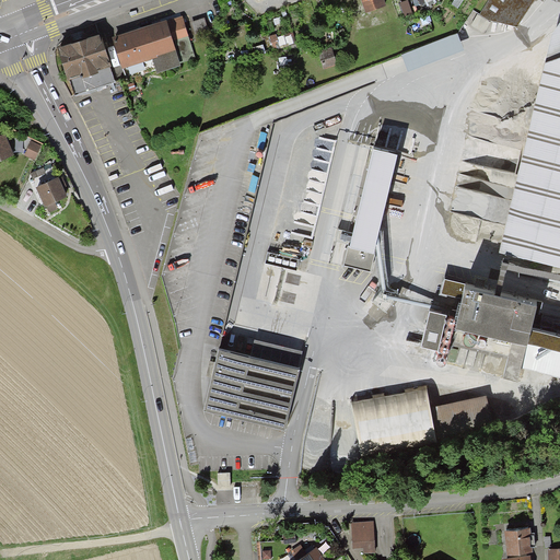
[(382,0),(360,0),(364,10),(384,3),(382,0)]
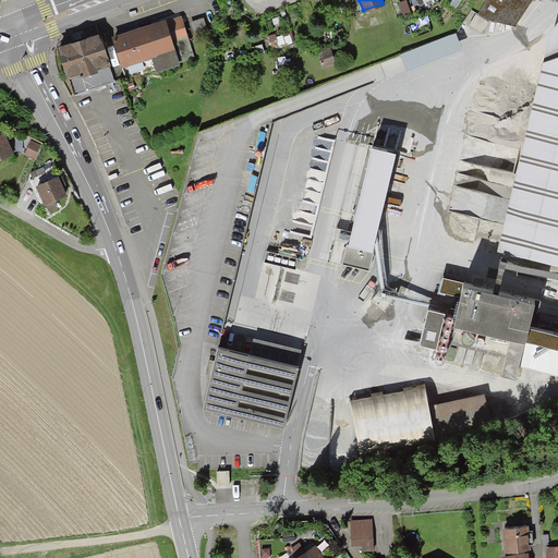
[(531,0),(487,0),(477,14),(487,19),(516,26),(531,0)]
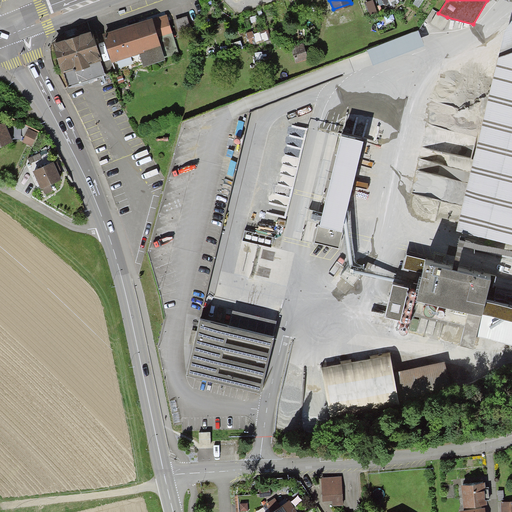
[(117,31),(105,34),(114,62),(162,48),(159,38),(172,35),(166,16),(117,31)]
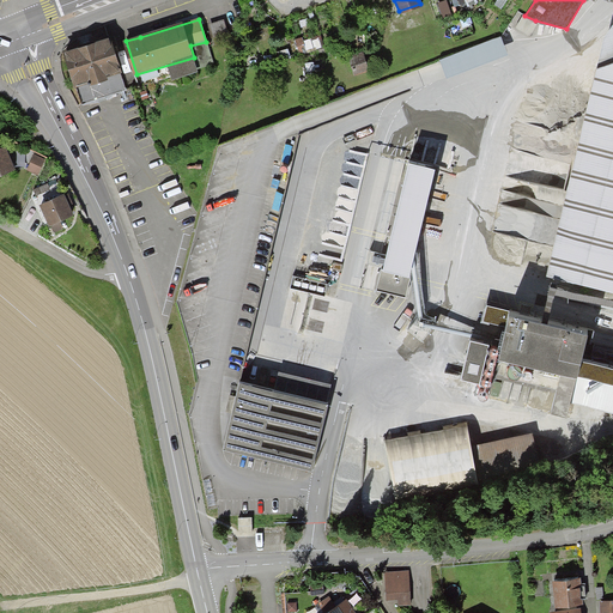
[(224,19),(212,24),(217,36),(229,31),(224,19)]
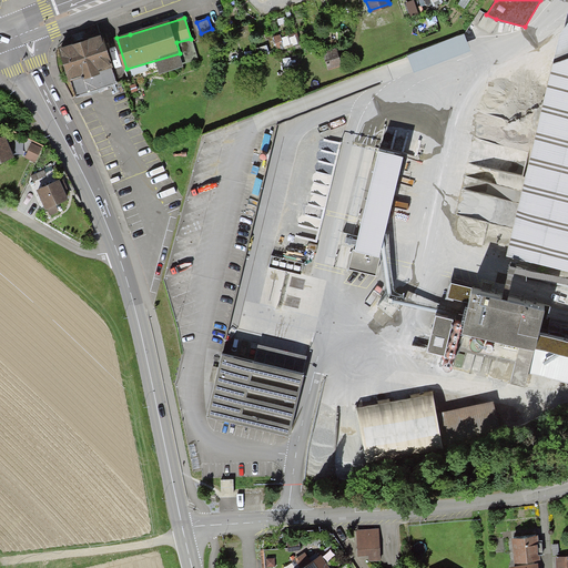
[(567,27),(560,38),(508,257),(567,271),(567,27)]
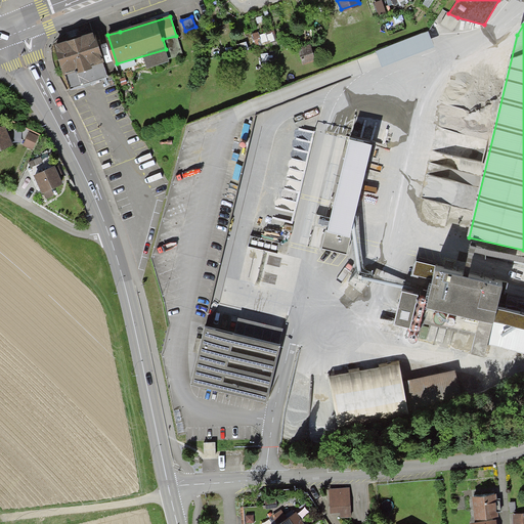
[(55,45),(69,87),(108,75),(95,32),(75,39),(55,45)]
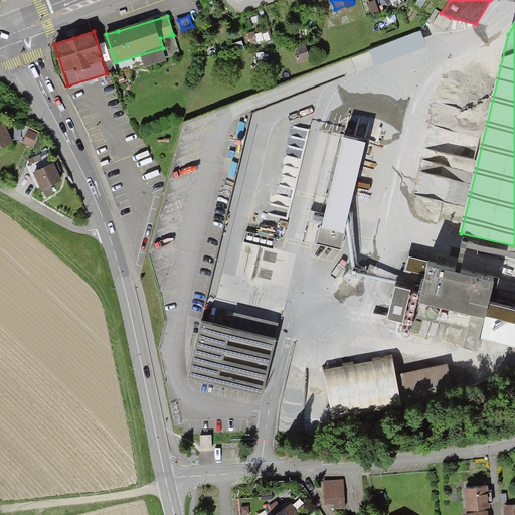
[(305,43),(293,46),(296,61),(309,59),(305,43)]
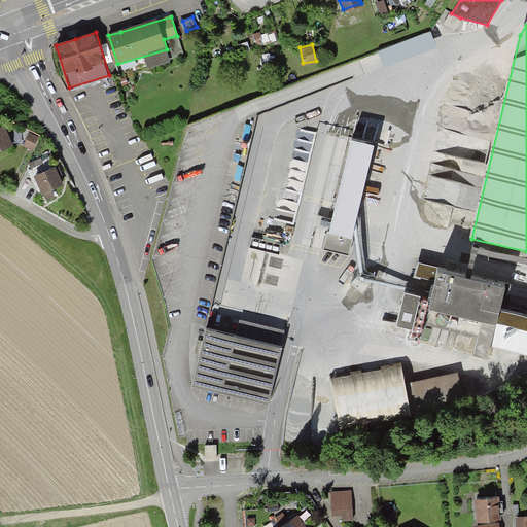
[(5,127),(0,129),(0,152),(13,147),(5,127)]
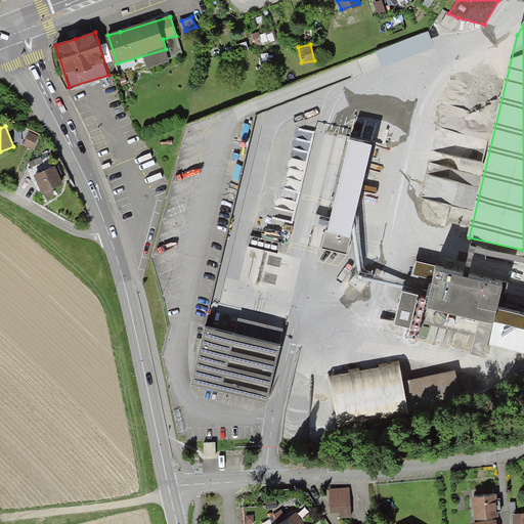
[(38,136),(30,133),(25,145),(33,149),(38,136)]
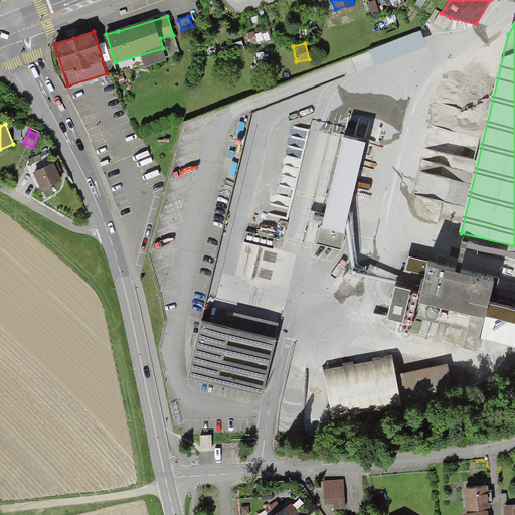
[(320,229),(316,246),(341,251),(344,236),(343,235),(364,147),(344,142),(323,229),(320,229)]
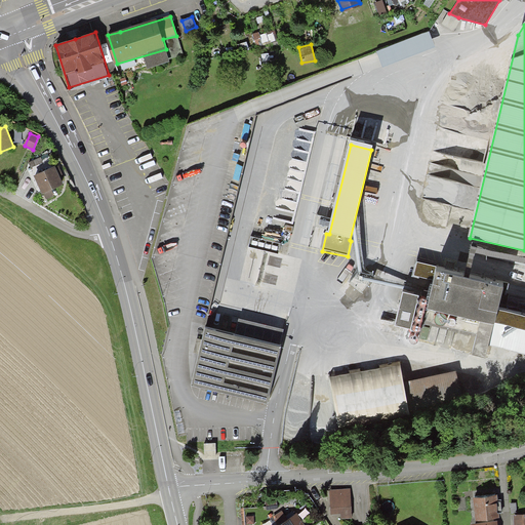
[(43,157),(29,162),(32,169),(46,163),(43,157)]
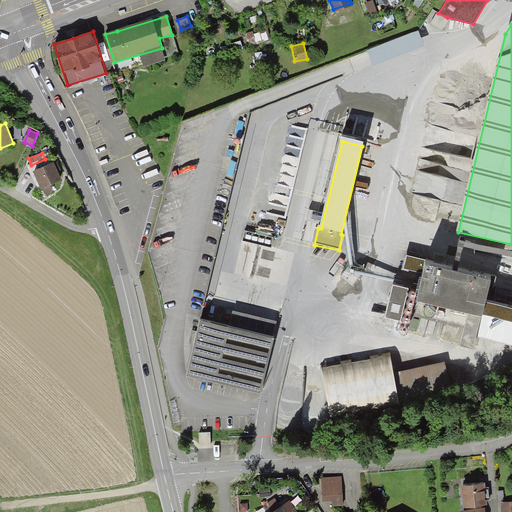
[(53,164),(33,172),(41,191),(42,190),(44,196),(59,190),(56,183),(60,181),(53,164)]
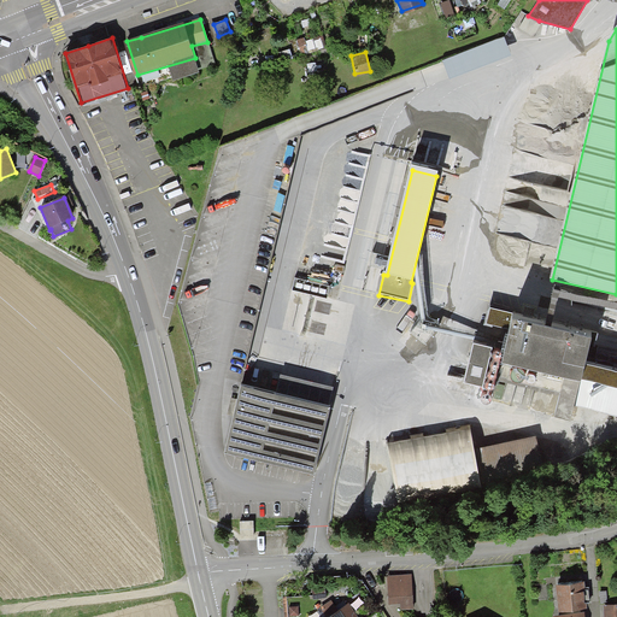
[(497,383),(616,410),(616,369),(585,362),(592,330),(491,307),(488,321),(510,325),(497,383)]
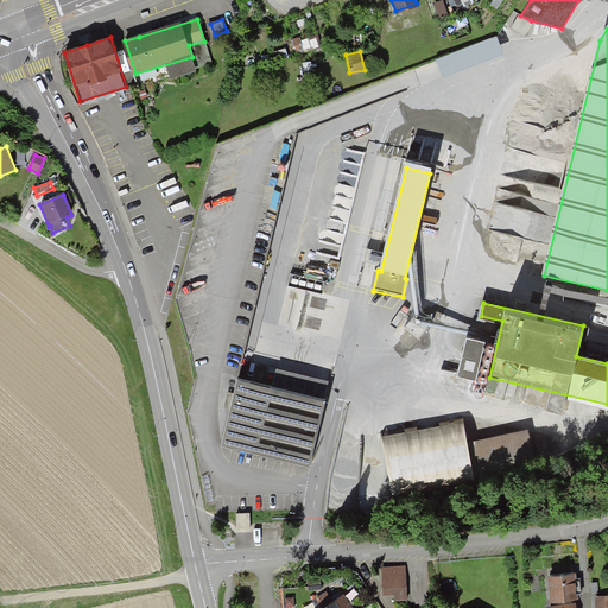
[(482,340),(466,336),(460,372),(476,374),(482,340)]
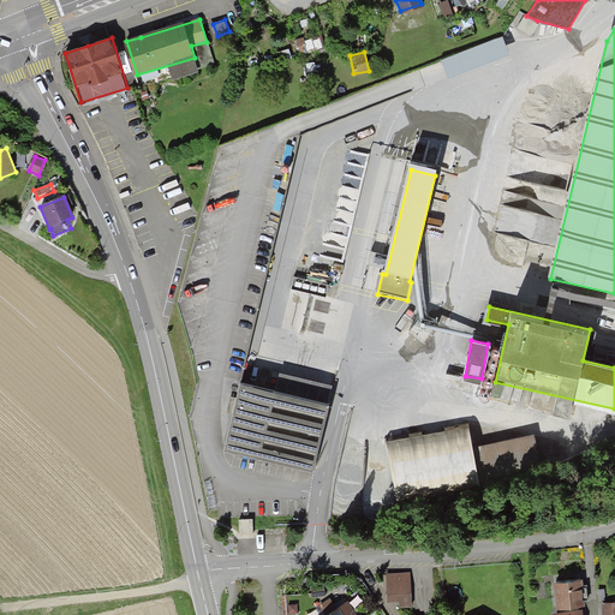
[(328,407),(243,387),(226,452),(311,472),(328,407)]
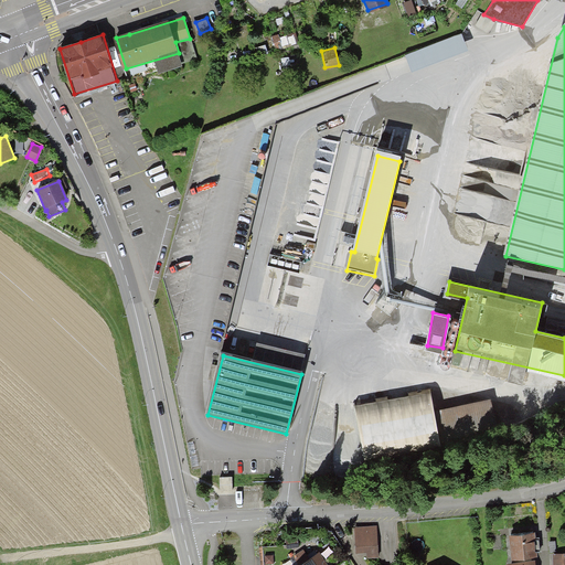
[(429,392),(359,407),(370,459),(497,433),(490,401),(434,413),(429,392)]
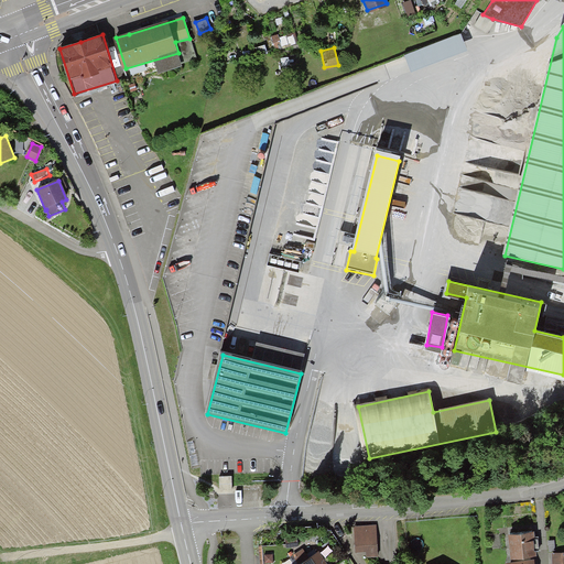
[(376,524),(355,525),(357,549),(367,549),(367,556),(378,555),(376,524)]
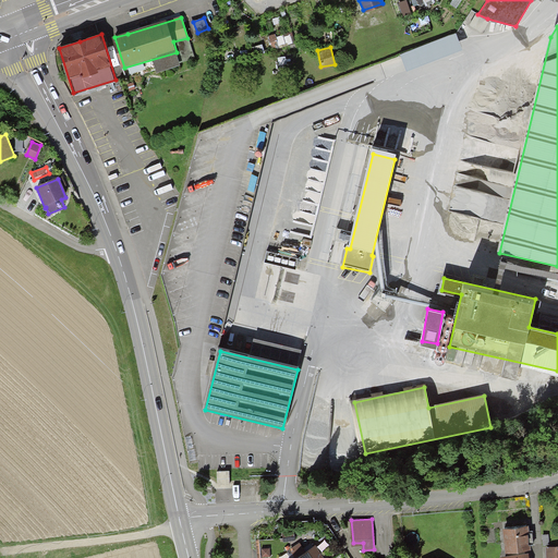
[(529,525),(504,526),(506,552),(531,549),(531,544),(534,544),(533,532),(529,532),(529,525)]
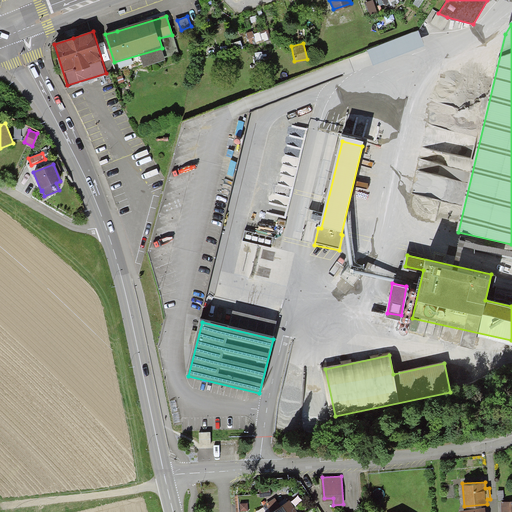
[(270,485),(260,486),(261,496),(271,494),(270,485)]
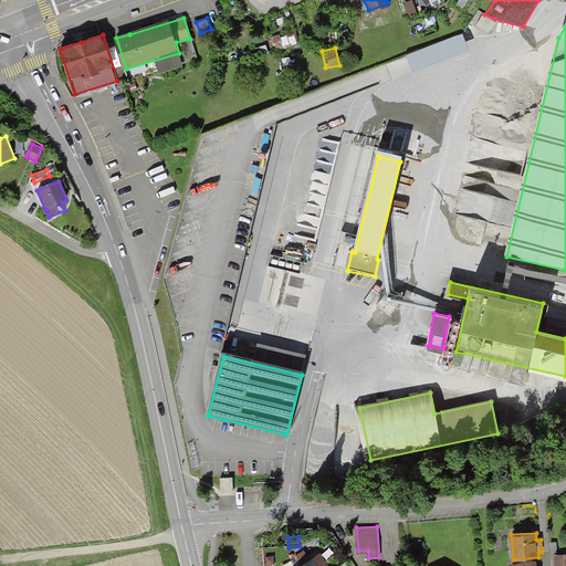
[(308,555),(305,549),(295,556),(299,561),(290,565),(331,565),(318,548),(308,555)]
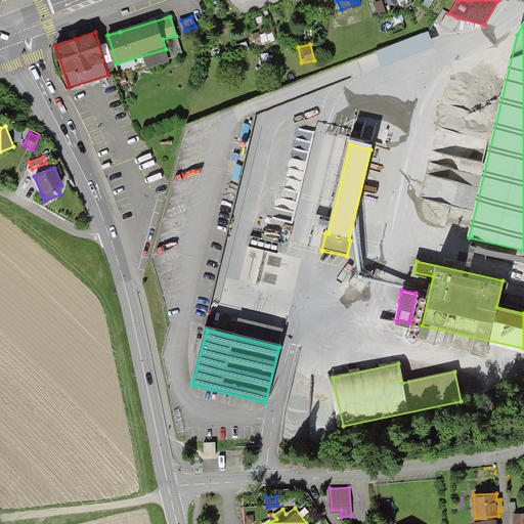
[(523,523),(523,513),(513,514),(513,523),(523,523)]
